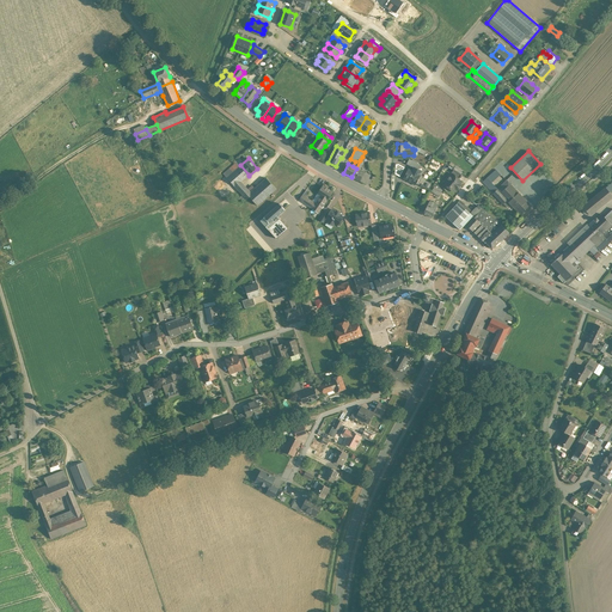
[(395,173),(401,176),(405,166),(399,164),(395,173)]
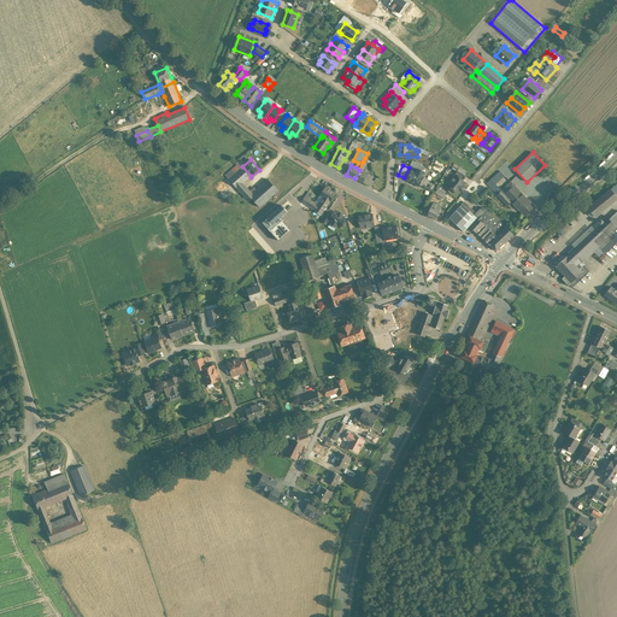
[(251,176),(242,166),(228,178),(238,189),(244,183),(251,176)]
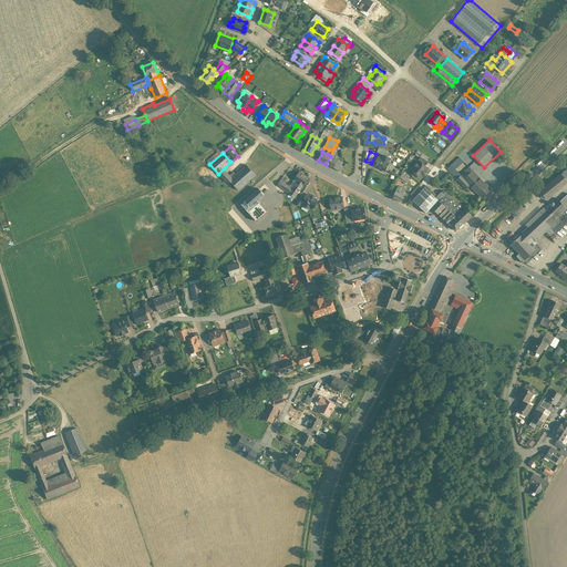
[(330,156),(326,164),(333,168),(336,163),(338,160),(332,157),(330,156)]
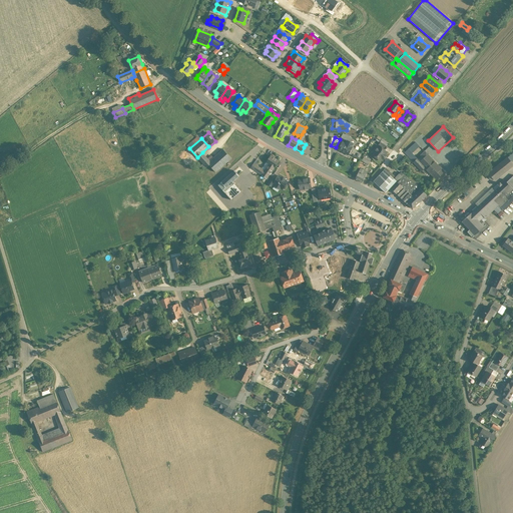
[(348,144),(343,141),(338,149),(349,155),(349,153),(351,154),(353,150),(352,149),(353,147),(351,146),(352,143),(351,142),(349,141),(348,144)]
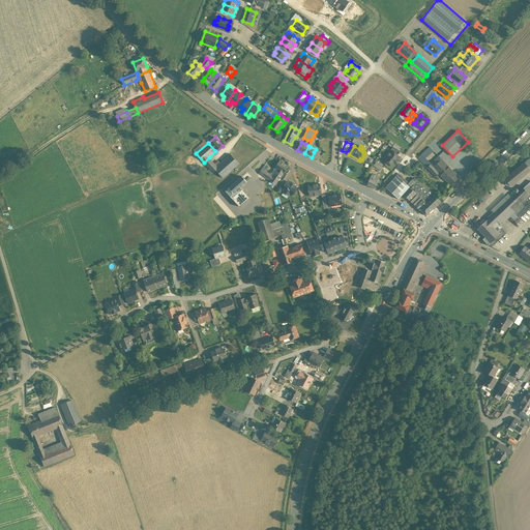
[(401,151),(392,146),(390,149),(391,150),(398,155),(401,151)]
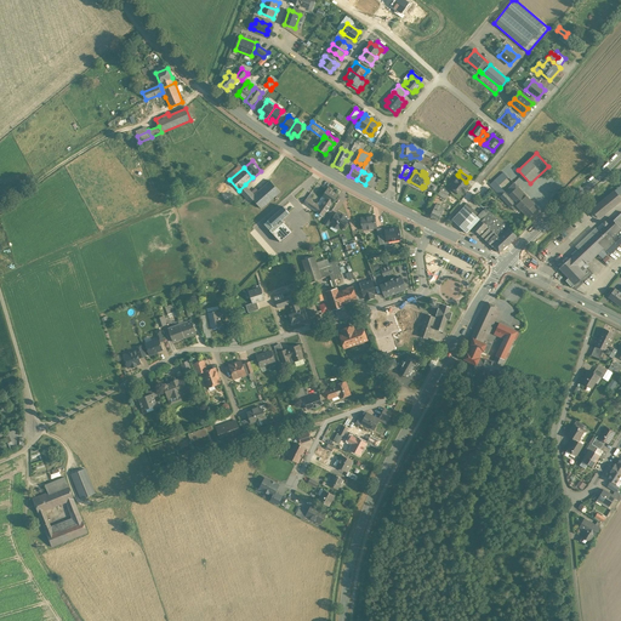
[(466,182),(459,176),(454,182),(455,184),(453,188),(461,194),(463,191),(465,192),(466,192),(467,189),(466,187),(468,183),(466,182)]
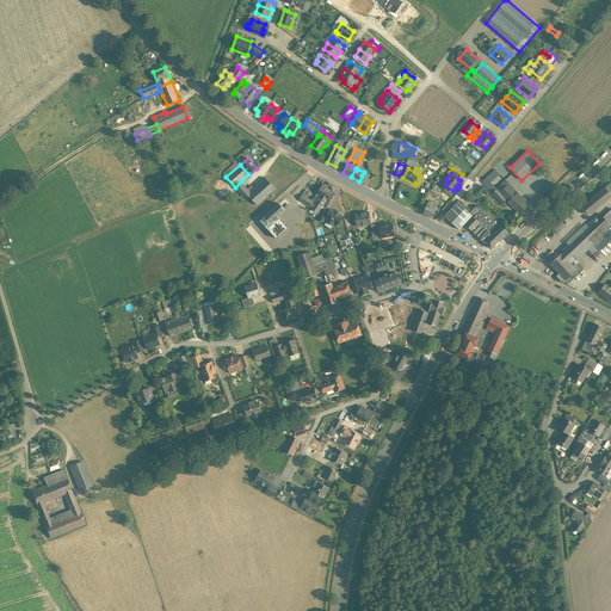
[(276,189),(266,178),(250,192),(252,195),(250,197),(257,205),(276,189)]
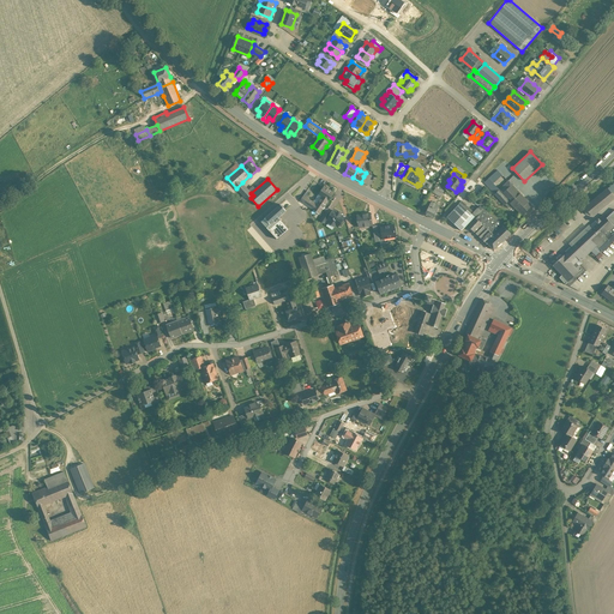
[(493,184),(488,179),(485,182),(492,191),(497,187),(493,184)]
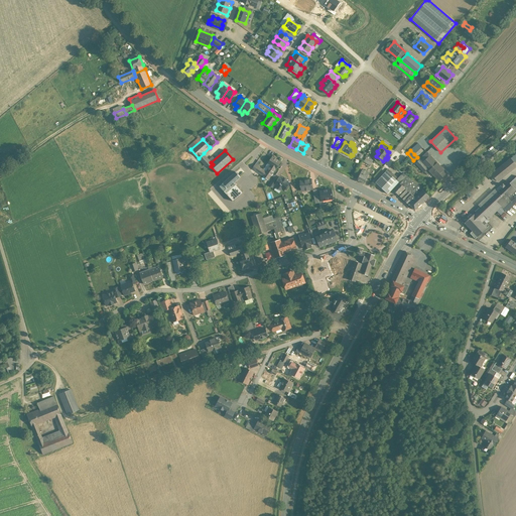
[(427,152),(419,159),(422,162),(429,155),(427,152)]
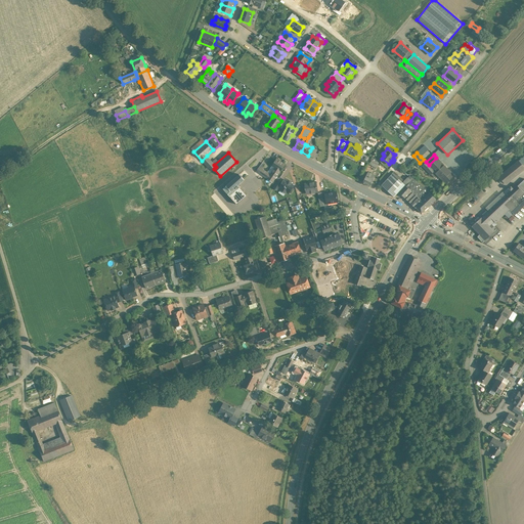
[(214,165),(207,156),(202,161),(211,171),(214,169),(216,167),(214,165)]
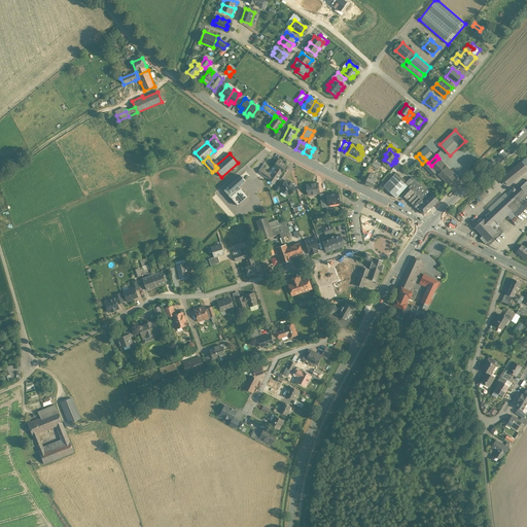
[(451,171),(438,159),(431,166),(428,163),(425,166),(436,178),(440,175),(444,179),(451,171)]
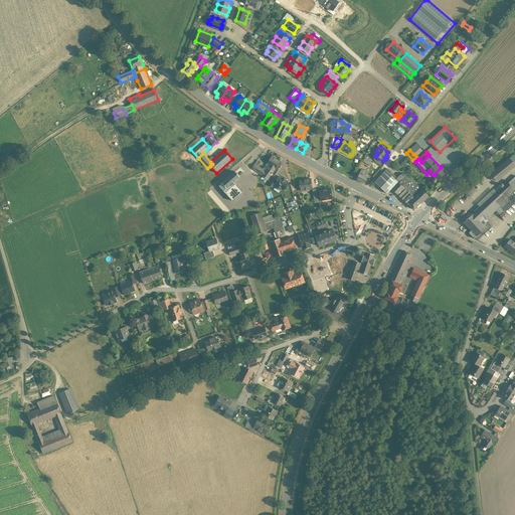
[(280,162),(272,156),(267,163),(270,165),(275,169),(276,169),(280,162)]
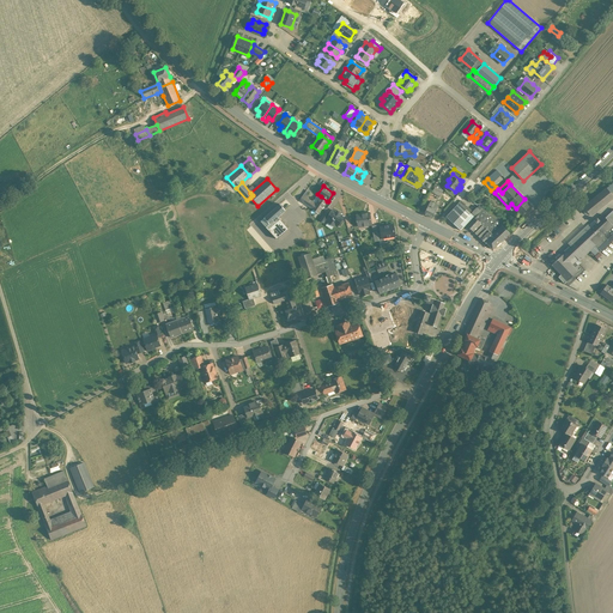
[(607,188),(583,207),(590,216),(612,196),(612,195),(611,193),(607,188)]
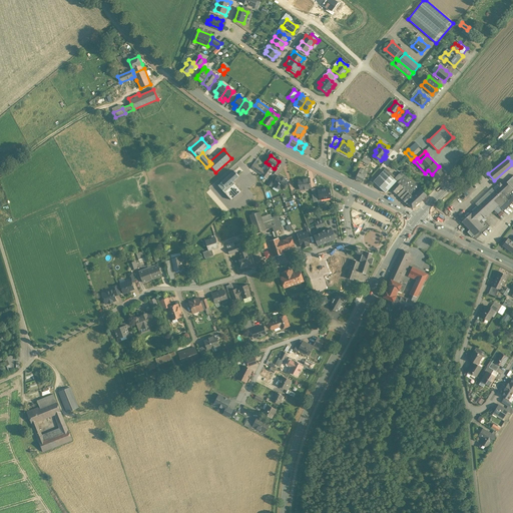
[(257,165),(253,163),(250,167),(262,175),(265,170),(257,165)]
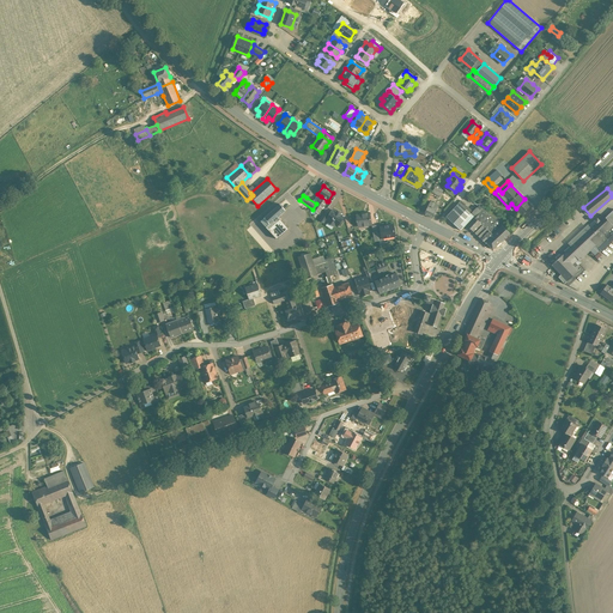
[(316,204),(313,210),(319,213),(327,201),(321,196),(316,204)]
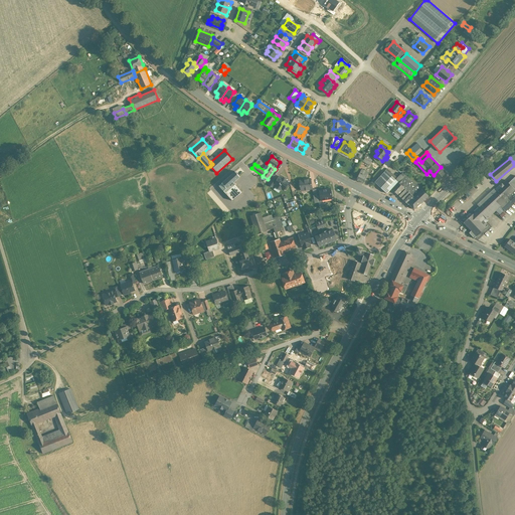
[(441,167),(434,175),(438,180),(446,173),(441,167)]
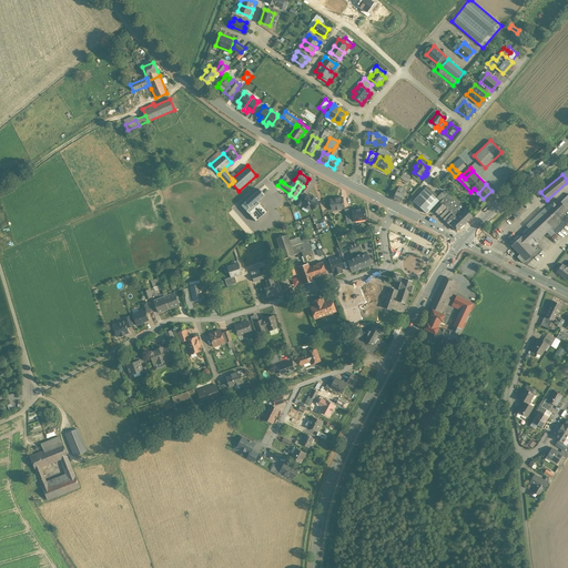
[(438,196),(427,185),(425,188),(437,199),(438,196)]
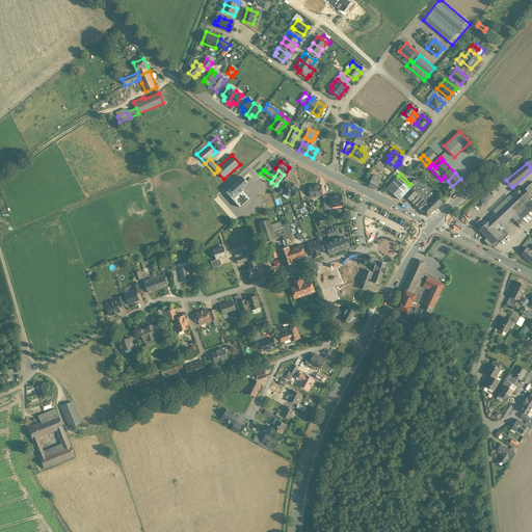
[(245,187),(253,181),(246,175),(228,191),(240,205),(251,194),(245,187)]
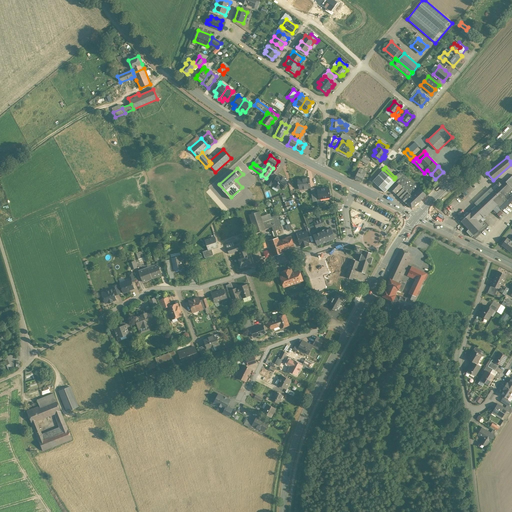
[(360,168),(354,178),(361,182),(366,172),(360,168)]
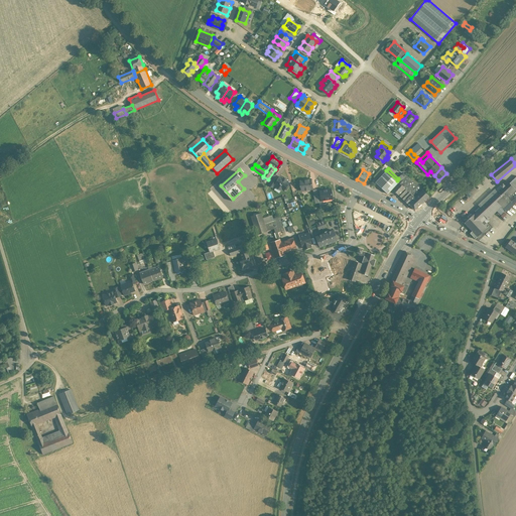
[(386,170),(376,182),(388,194),(392,188),(398,182),(397,180),(386,170)]
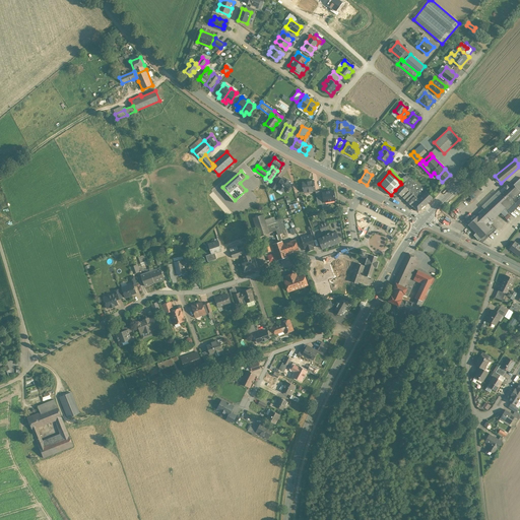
[(427,191),(406,174),(405,176),(410,182),(411,183),(410,183),(415,187),(423,195),(427,191)]
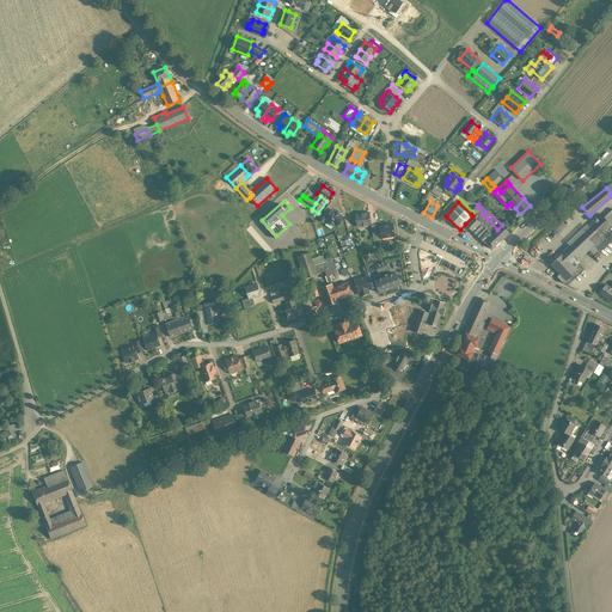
[(483,214),(477,207),(472,212),(471,214),(472,216),(493,234),(493,233),(497,230),(489,220),(483,215),(484,215),(483,214)]
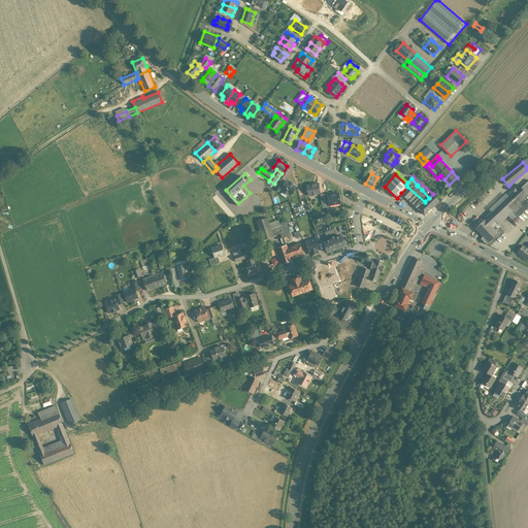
[(290,184),(287,180),(285,184),(282,189),(284,190),(283,191),(288,195),(289,194),(291,195),(296,187),(292,185),(293,184),(291,183),(290,184)]
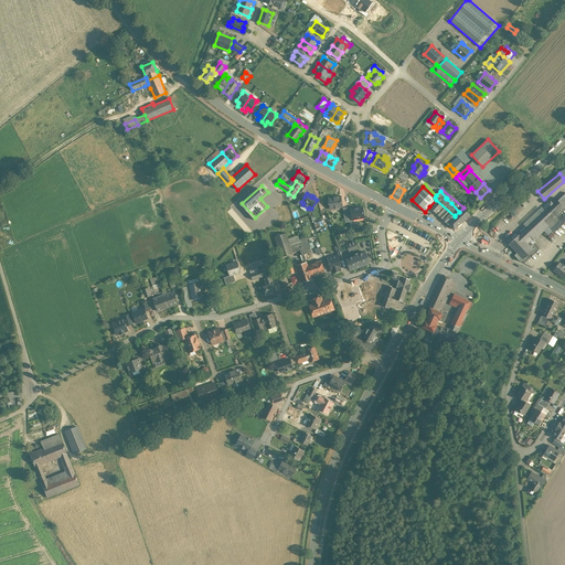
[(300,194),(295,202),(299,205),(301,202),(305,196),(300,194)]
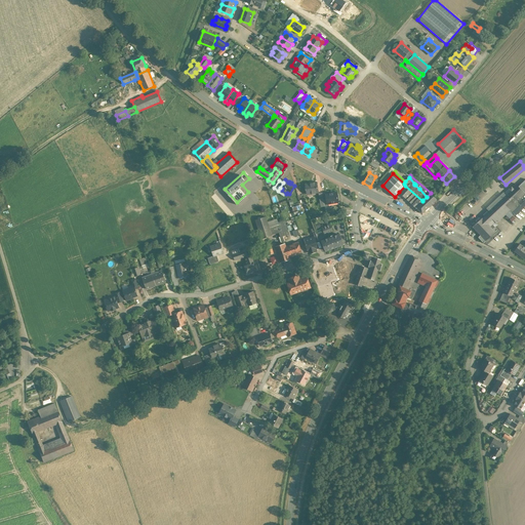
[(305,184),(307,195),(319,193),(317,182),(310,183),(305,184)]
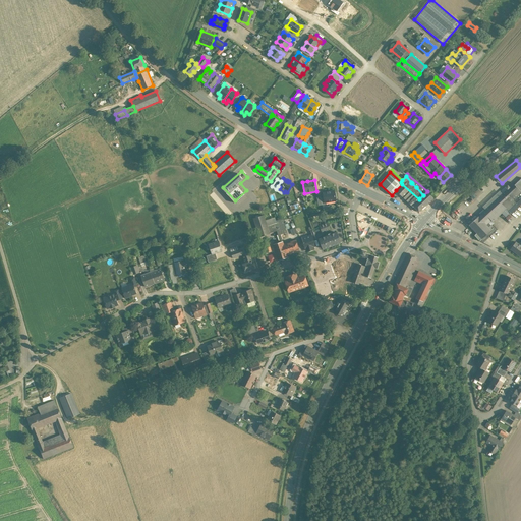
[(508,189),(478,216),(486,225),(491,220),(493,222),(502,213),(506,209),(509,211),(516,204),(513,200),(517,196),(520,192),(520,191),(515,185),(512,182),(508,186),(510,187),(508,189)]
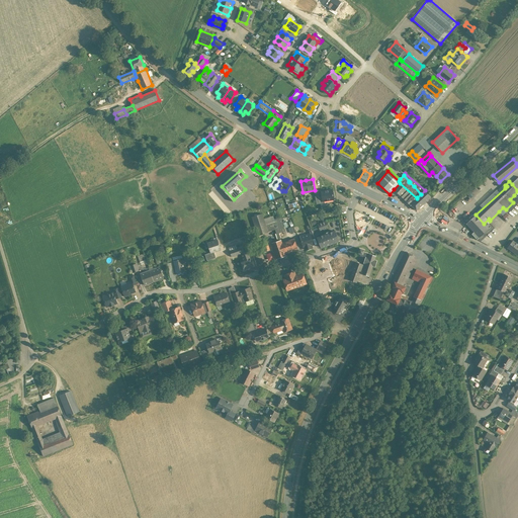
[(417,198),(400,183),(394,189),(410,204),(417,198)]
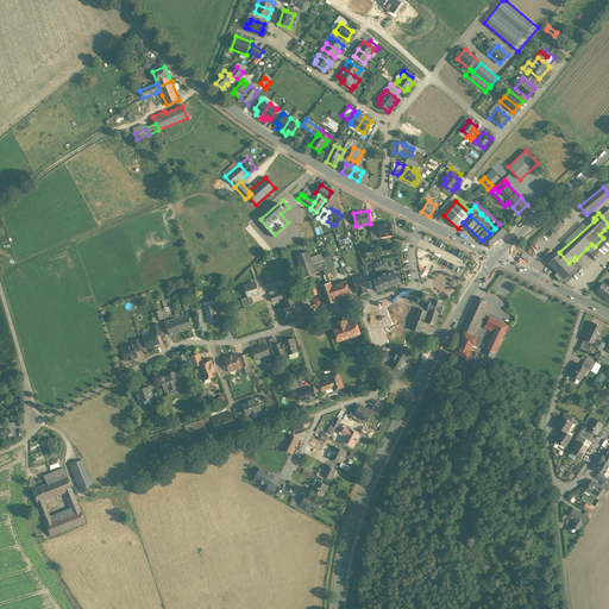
[(390,224),(382,225),(377,225),(378,231),(380,237),(380,236),(385,236),(393,234),(390,223),(390,224)]
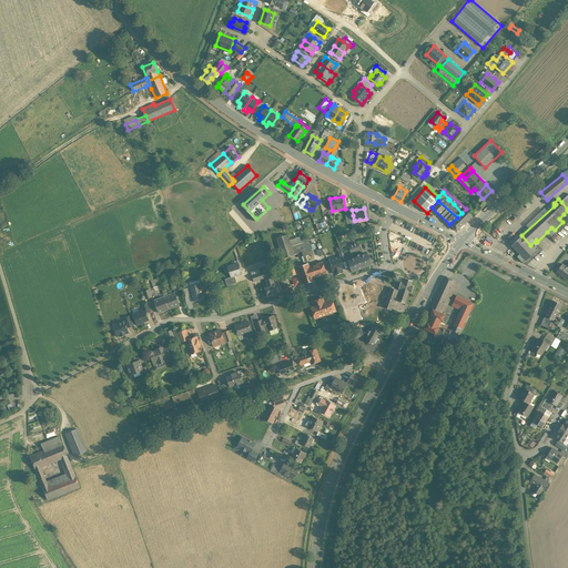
[(462,213),(457,216),(464,224),(473,216),(466,209),(462,213)]
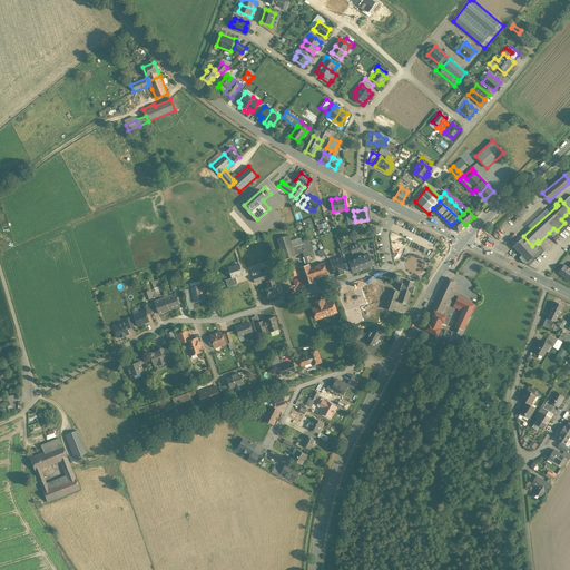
[(564,223),(557,231),(559,233),(559,234),(569,223),(569,216),(569,218),(564,223)]
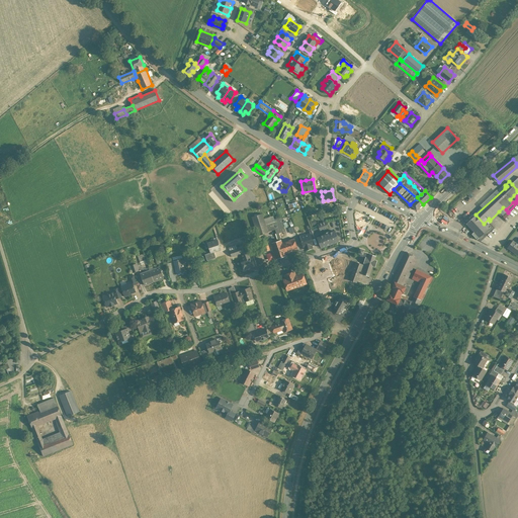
[(423,204),(417,197),(417,198),(410,204),(411,204),(417,210),(423,204)]
